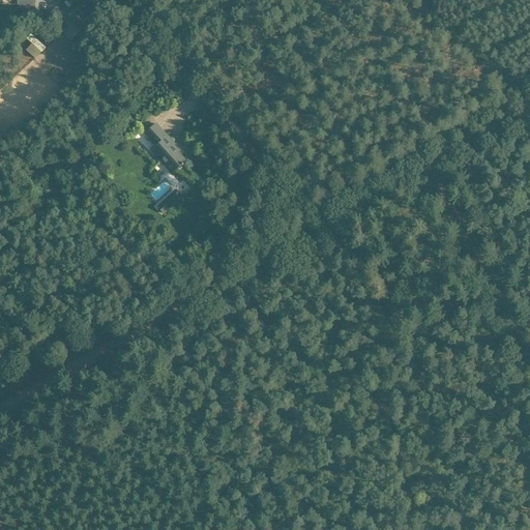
[(17,0),(18,5),(18,6),(19,6),(19,8),(34,8),(34,0),(17,0)]
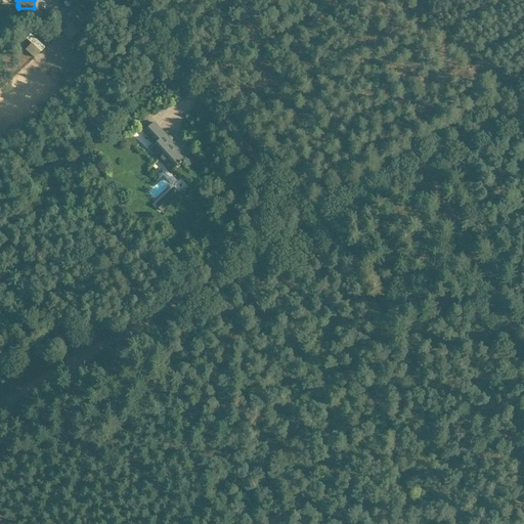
[(33,58),(44,47),(35,38),(24,49),(33,58)]
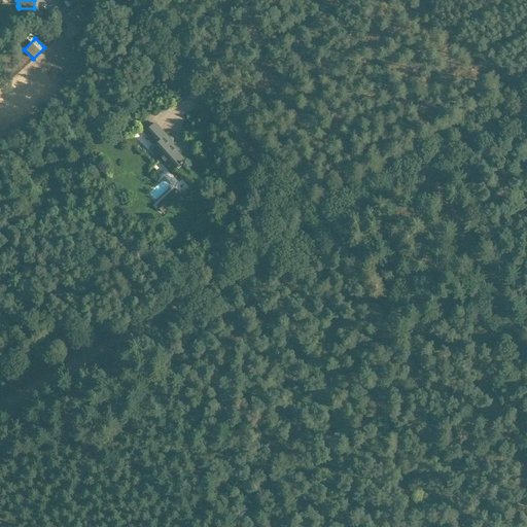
[(150,151),(171,174),(181,165),(182,165),(183,164),(183,163),(185,161),(171,145),(173,143),(155,124),(148,131),(143,135),(154,147),(150,151)]
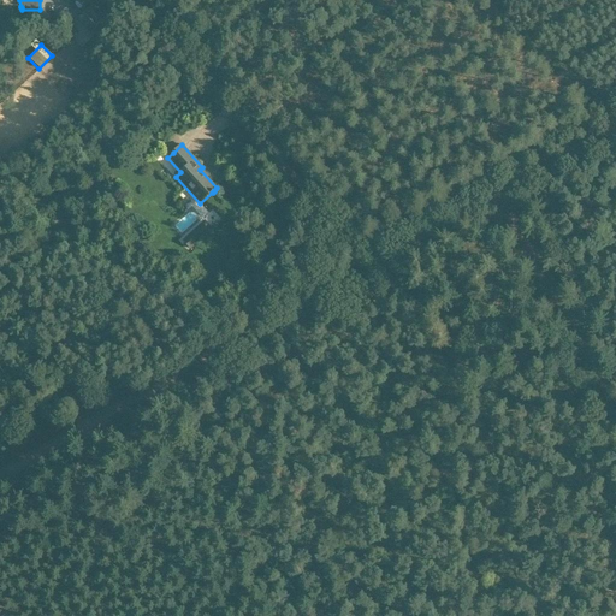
[(205,219),(183,241),(191,249),(213,229),(205,219)]
